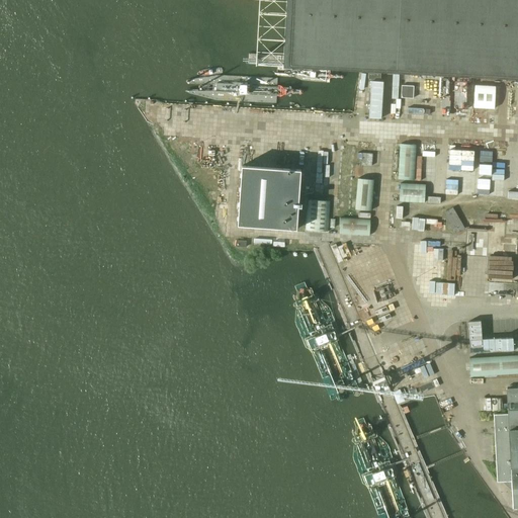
[(371,82),(369,117),(381,118),(383,82),(371,82)]
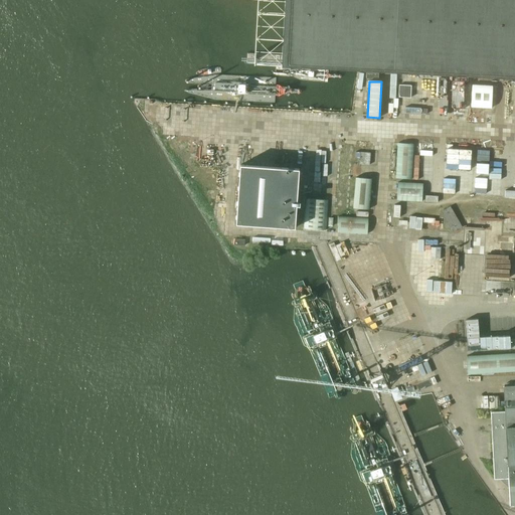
[(492,86),(472,84),(471,108),(491,109),(492,86)]
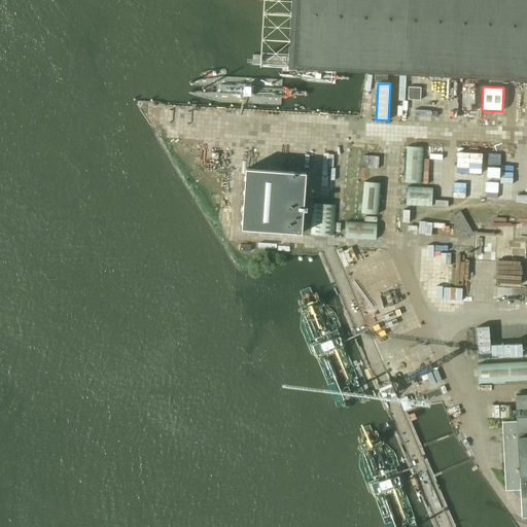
[(407,147),(405,182),(421,183),(423,147),(407,147)]
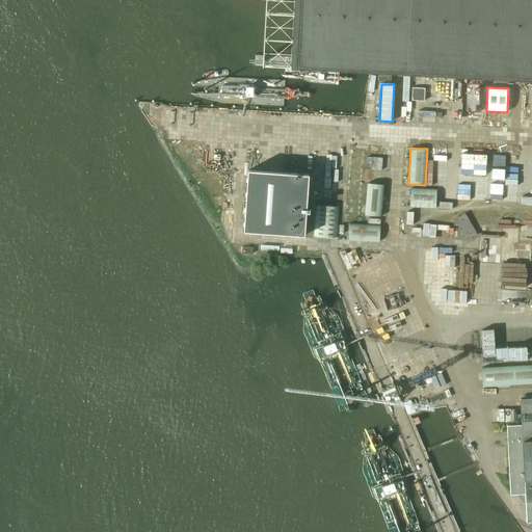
[(243,231),(304,236),(309,175),(247,170),(243,231)]
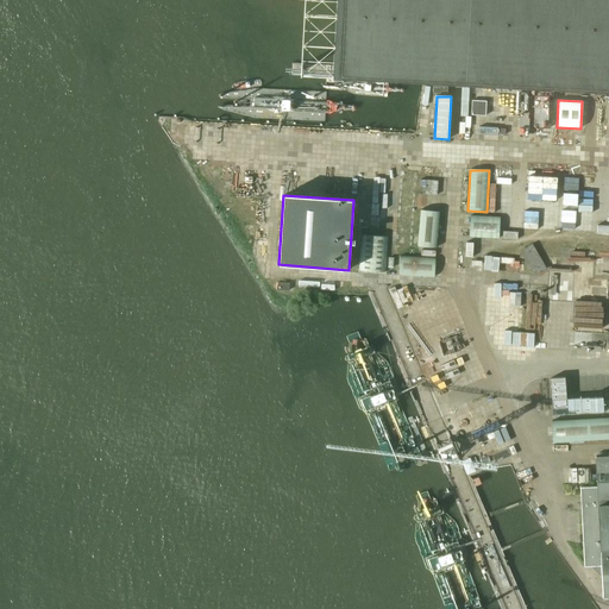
[(420,211),(418,246),(435,248),(439,212),(420,211)]
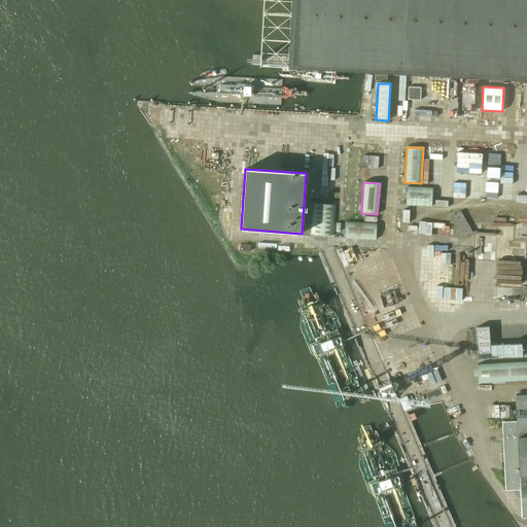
[(406,205),(431,206),(432,187),(407,186),(406,205)]
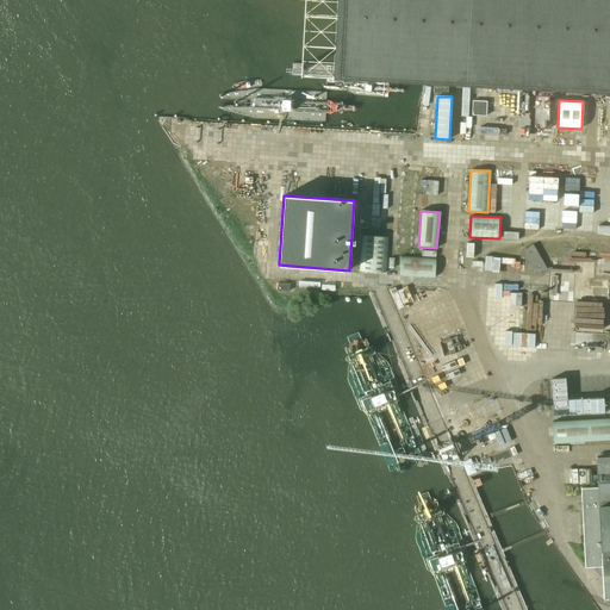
[(362,236),(360,272),(386,273),(387,237),(362,236)]
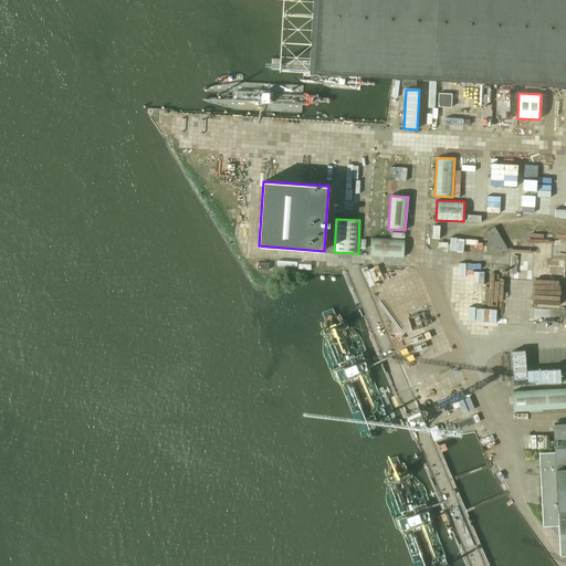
[(371,238),(370,254),(404,258),(402,240),(371,238)]
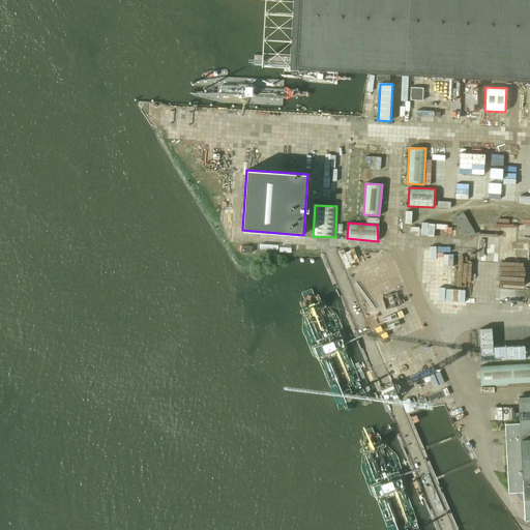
[(493,347),(492,328),(479,329),(481,360),(525,357),(524,345),(493,347)]
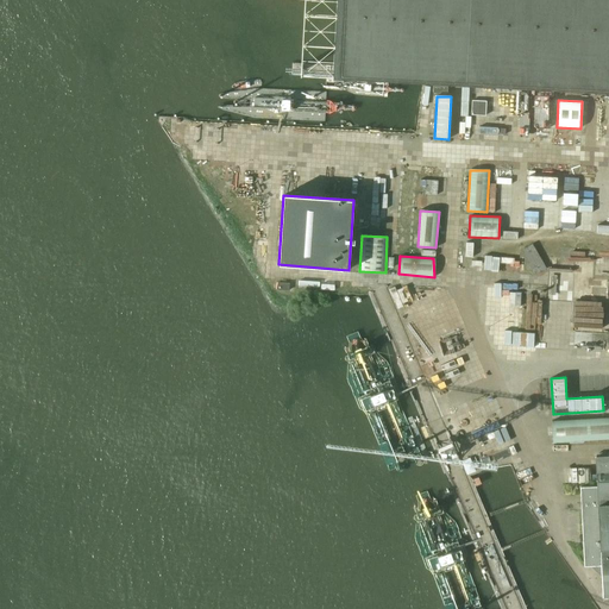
[(608,418),(552,421),(553,443),(608,439),(608,418)]
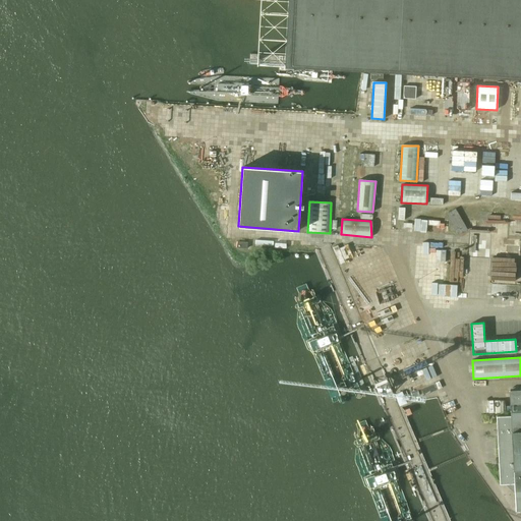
[(516,511),(520,511),(520,390),(510,391),(511,416),(496,416),(500,484),(514,483),(516,511)]
